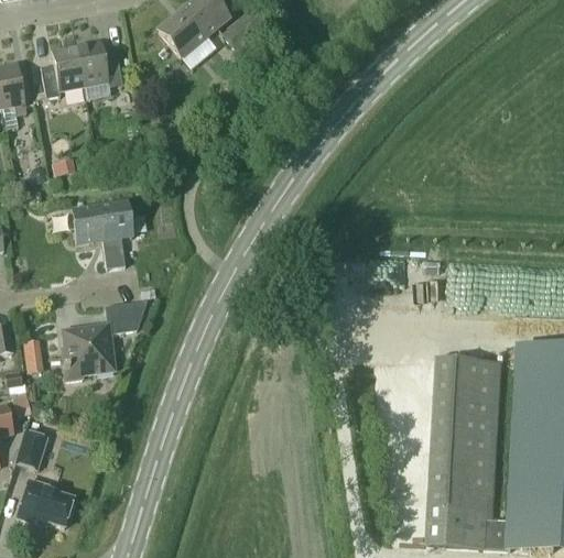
[(180,56),(228,17),(214,0),(193,0),(158,29),(180,56)]
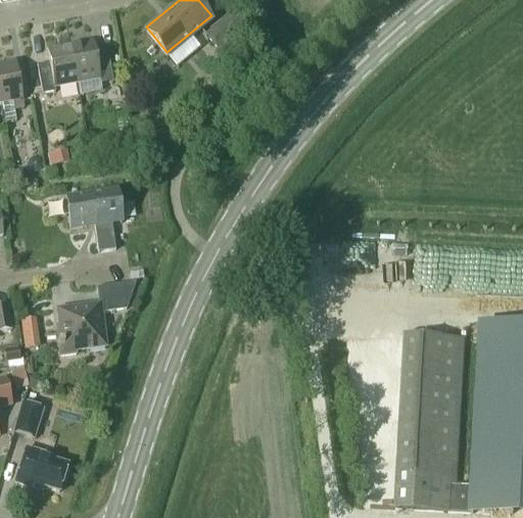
[(220,50),(247,27),(232,7),(203,32),(220,50)]
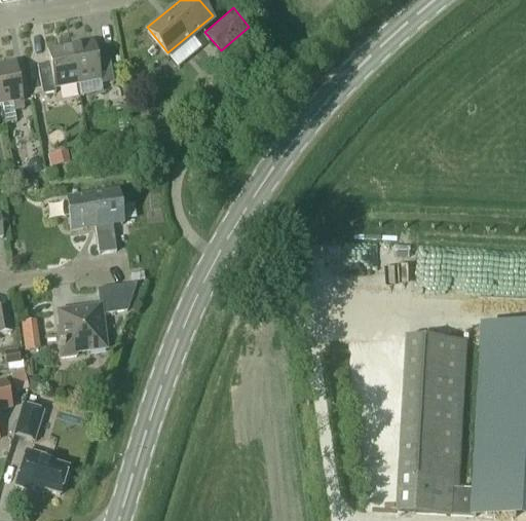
[(70,43),(77,80),(100,76),(101,80),(114,78),(108,48),(96,51),(94,38),(70,43)]
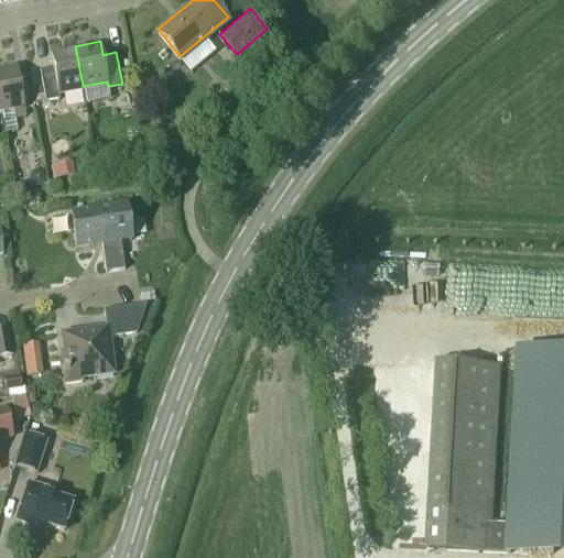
[(58,90),(83,86),(75,46),(51,51),(53,64),(40,66),(45,98),(60,96),(58,90)]
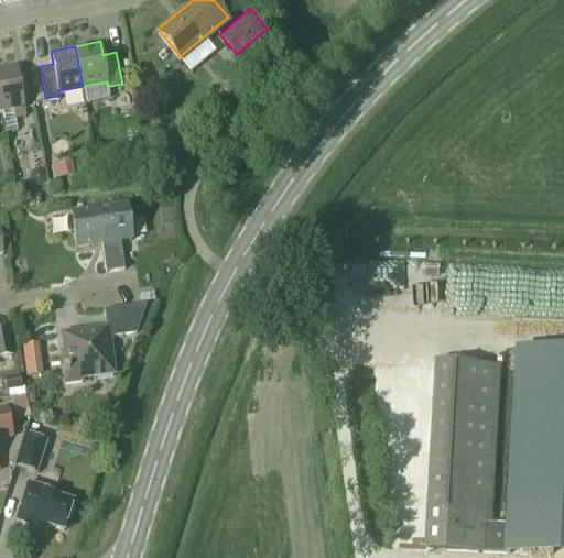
[(0,65),(0,96),(2,108),(13,106),(15,113),(25,111),(17,62),(0,65)]
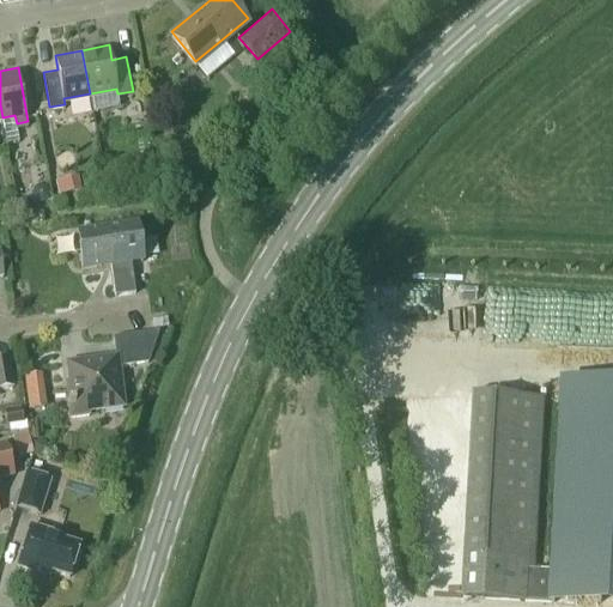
[(156,158),(141,161),(144,174),(158,171),(156,158)]
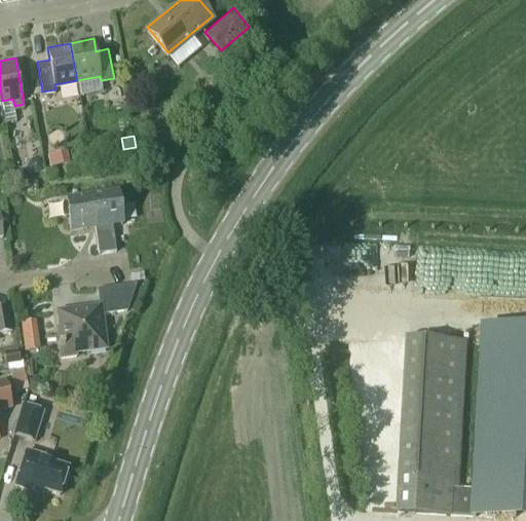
[(68,148),(47,151),(49,163),(70,160),(68,148)]
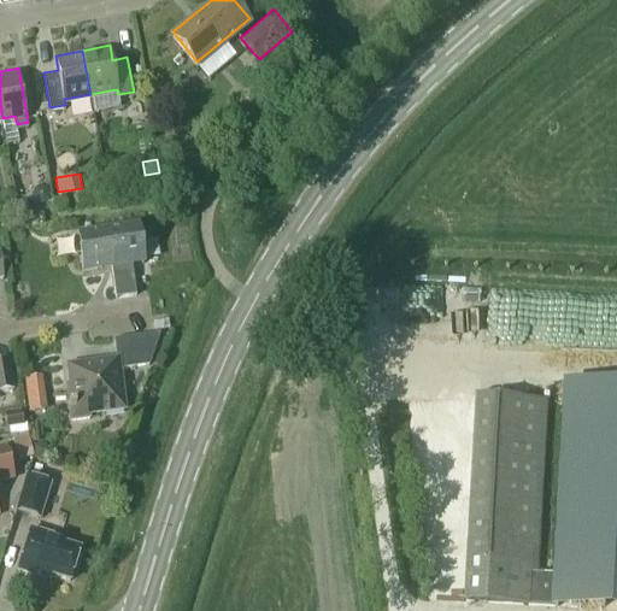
[(34,184),(31,192),(35,198),(43,200),(48,197),(50,191),(47,184),(41,182),(34,184)]
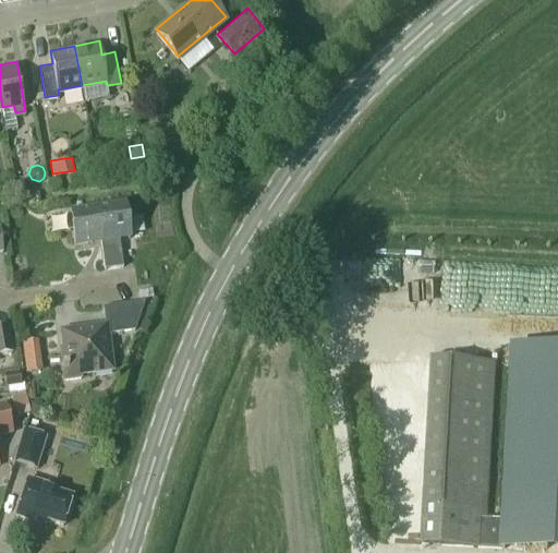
[(124,201),(72,208),(76,237),(99,233),(105,266),(123,263),(118,230),(129,229),(124,201)]
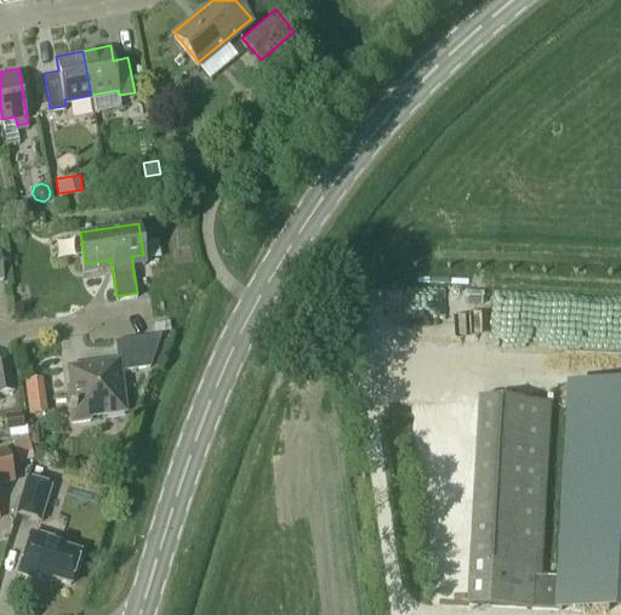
[(158,237),(146,238),(148,255),(161,254),(158,237)]
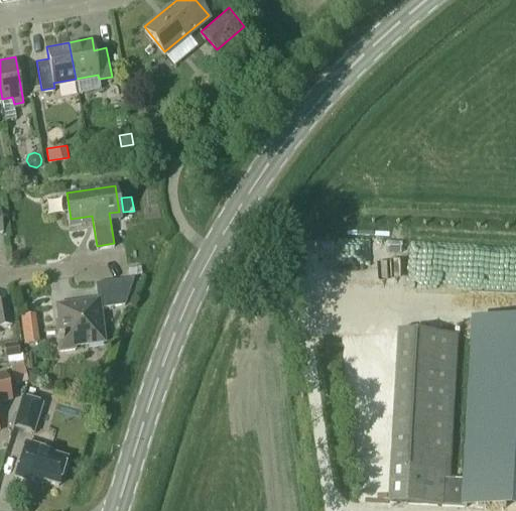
[(469,246),(468,286),(499,286),(499,263),(513,264),(513,247),(469,246)]
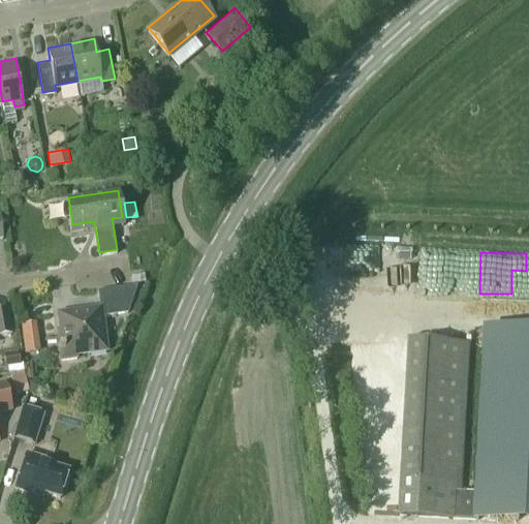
[(132,279),(146,278),(145,270),(131,272),(132,279)]
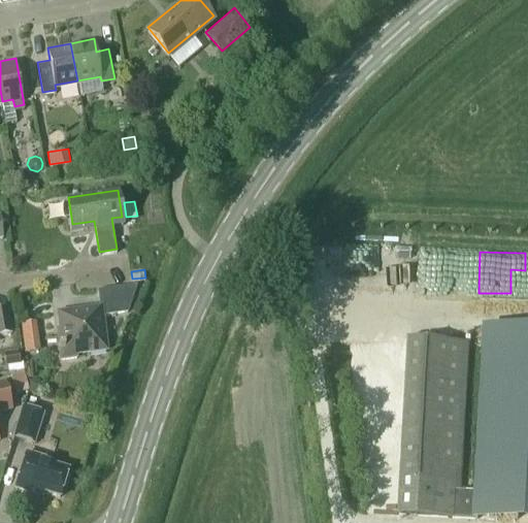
[(62,341),(59,341),(60,356),(76,354),(75,351),(106,347),(102,313),(127,309),(136,283),(98,288),(100,303),(58,309),(62,341)]
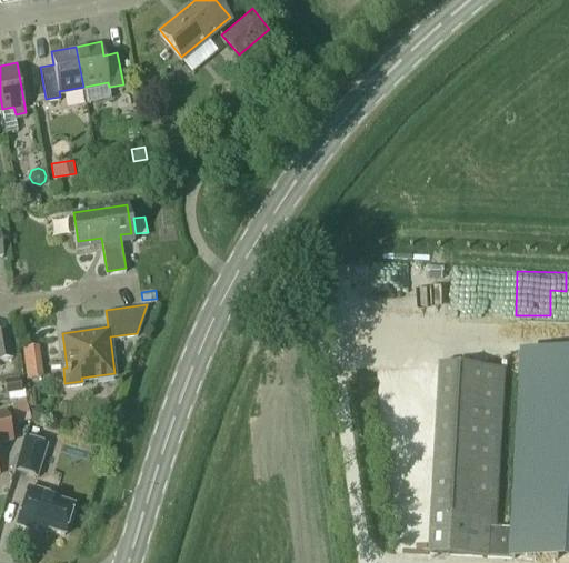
[(0,329),(0,355),(12,354),(8,328),(0,329)]
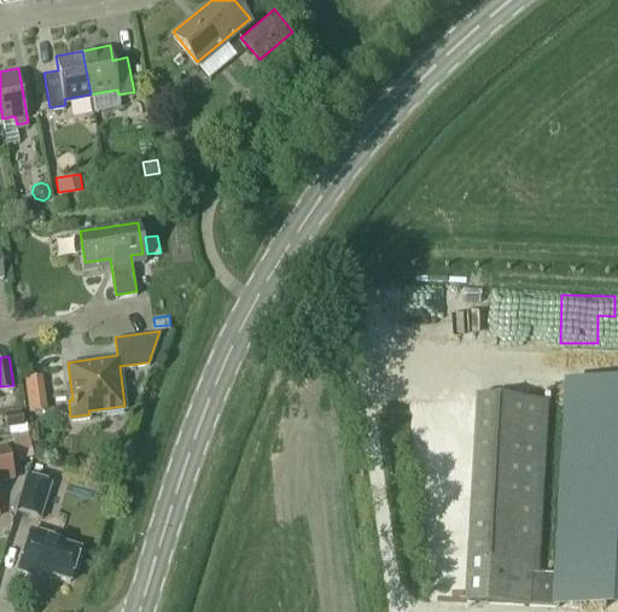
[(51,368),(30,372),(35,406),(56,402),(51,368)]
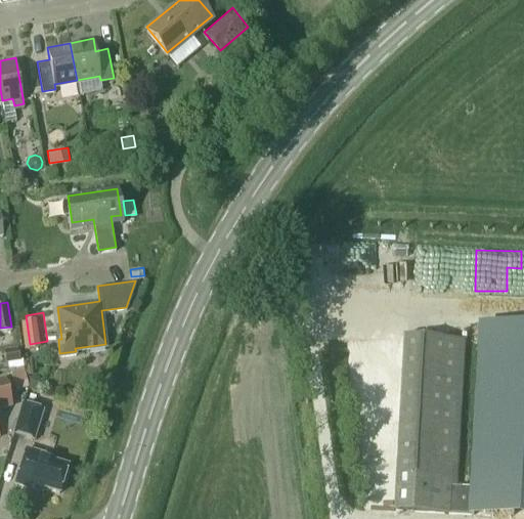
[(480,512),(523,514),(523,320),(480,319),(472,482),(457,482),(466,335),(404,331),(395,507),(480,511),(480,512)]
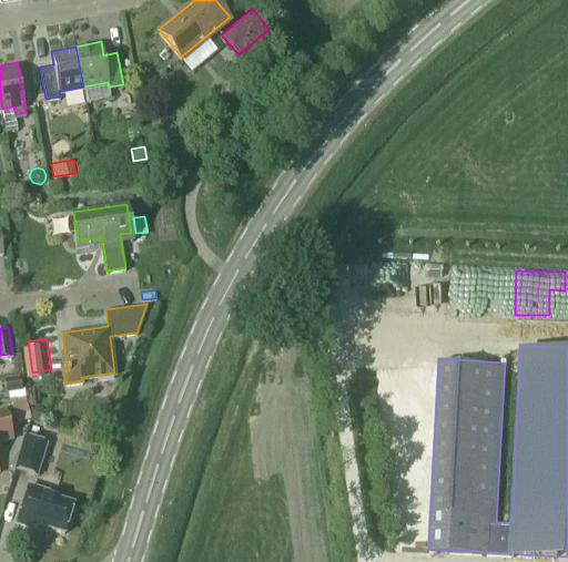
[(21,387),(19,373),(3,375),(6,389),(21,387)]
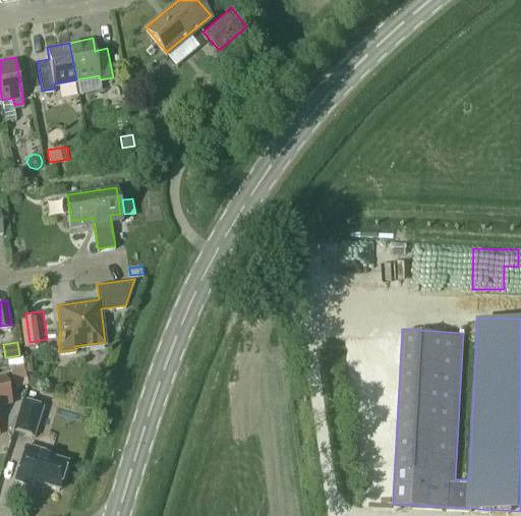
[(27,383),(23,363),(11,365),(14,385),(27,383)]
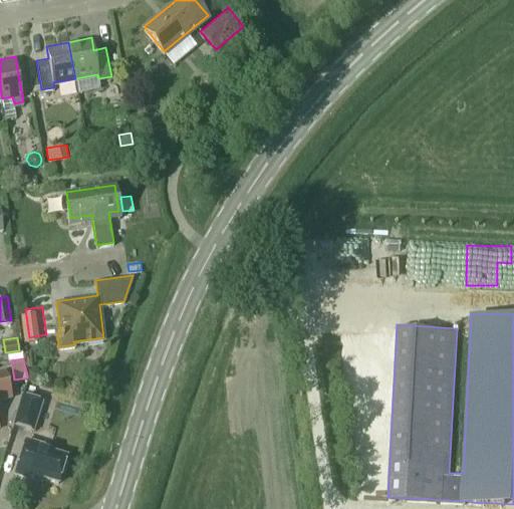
[(28,377),(39,376),(38,365),(27,366),(28,377)]
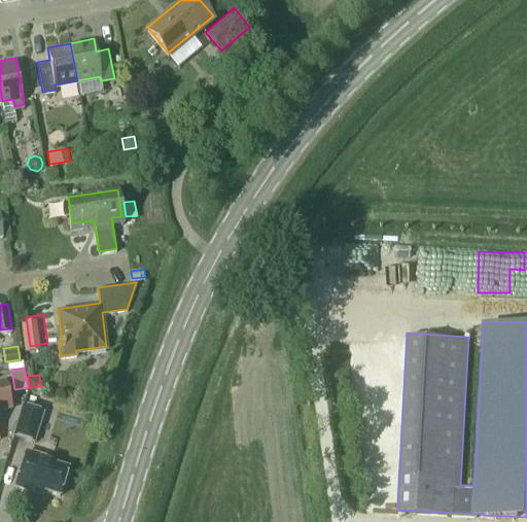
[(0,406),(11,404),(5,378),(0,378),(0,406)]
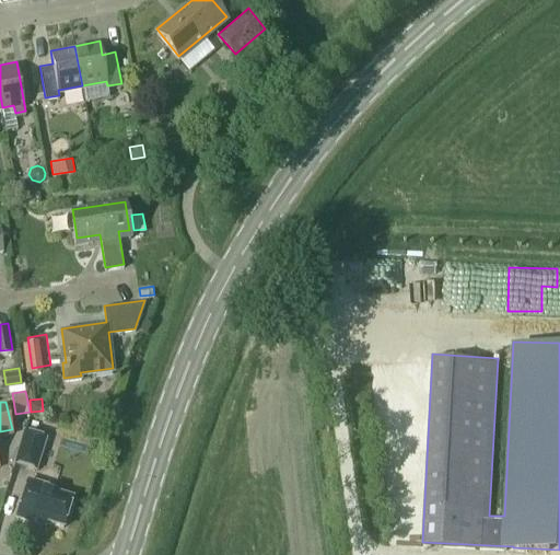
[(36,466),(46,435),(23,427),(13,460),(36,466)]
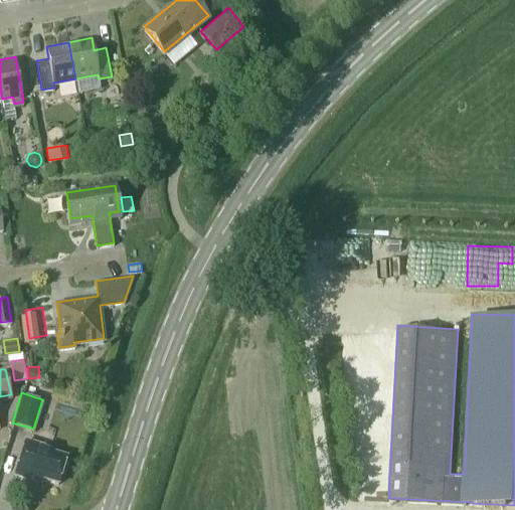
[(52,446),(25,438),(14,472),(30,477),(31,473),(57,482),(66,455),(51,450),(52,446)]
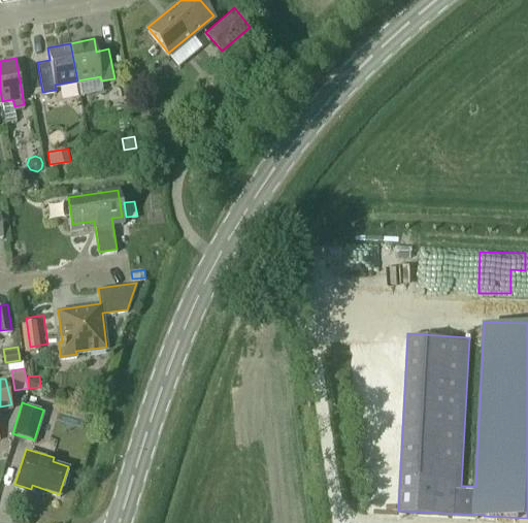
All buildings are outlined.
